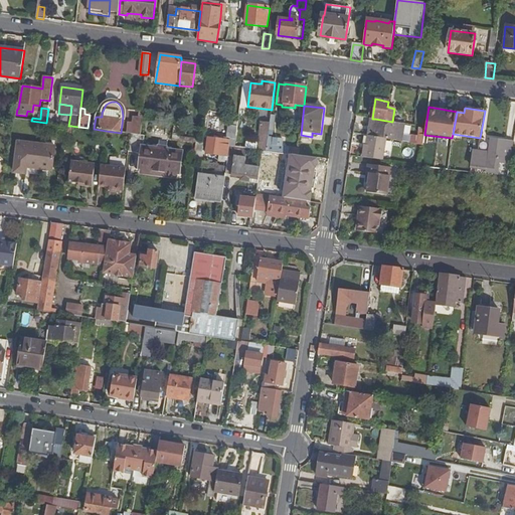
[(143,112),(139,111),(139,117),(140,118),(140,119),(134,118),(133,124),(130,124),(129,134),(131,134),(141,136),(143,112)]
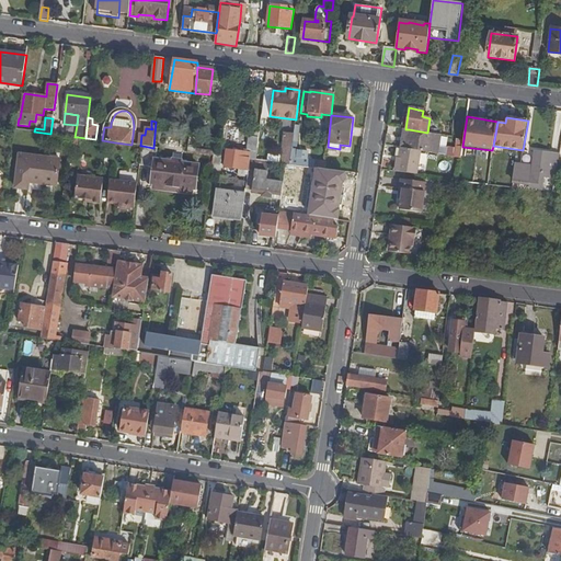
[(437,153),(441,135),(427,133),(409,129),(407,139),(409,139),(408,149),(437,153)]
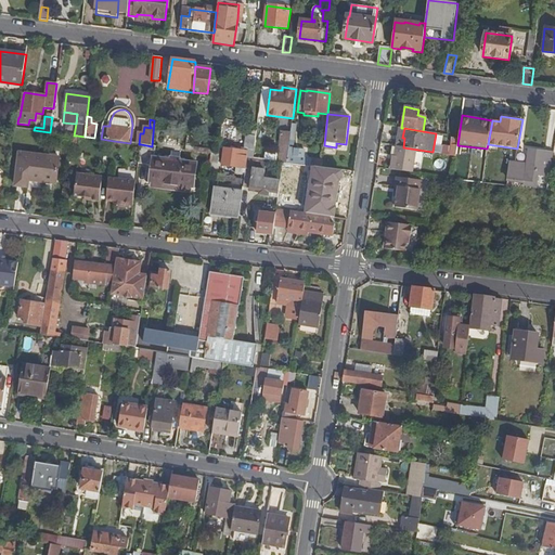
[(281,130),(278,163),(283,163),(287,164),(289,149),(291,140),(292,132),(281,130)]
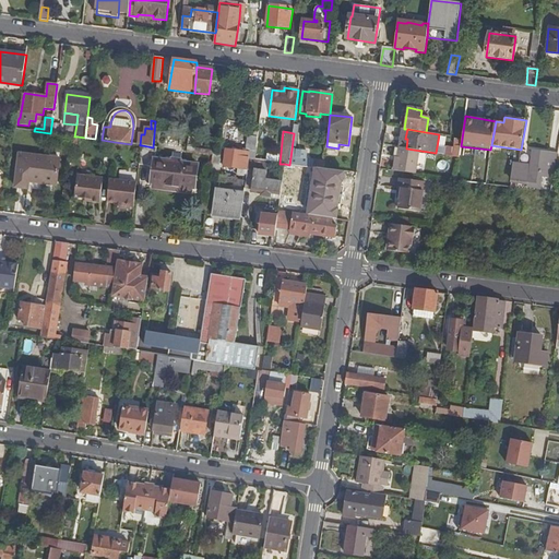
[(76,147),(78,137),(74,137),(70,137),(69,147),(76,147)]
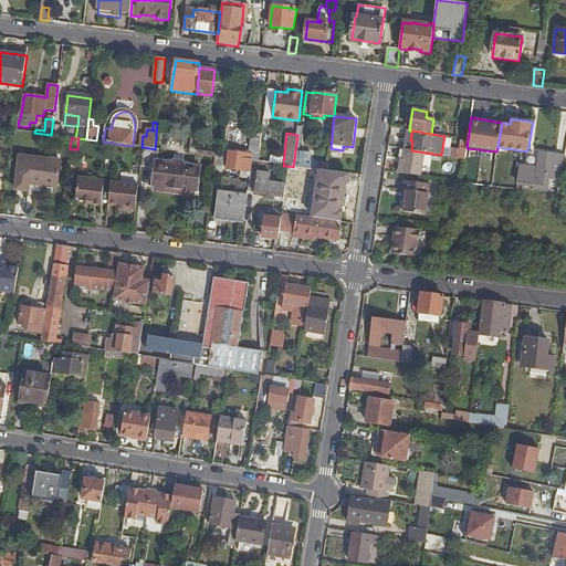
[(258,163),(261,139),(250,138),(249,154),(252,155),(251,160),(245,159),(247,154),(229,152),(227,168),(250,171),(251,161),(252,161),(258,163)]
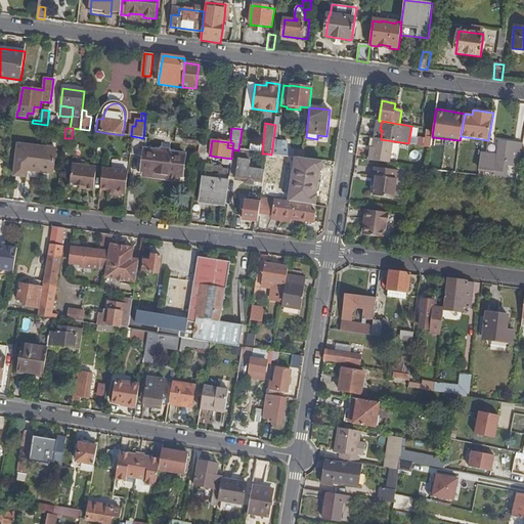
[(430,146),(432,136),(424,135),(422,145),(430,146)]
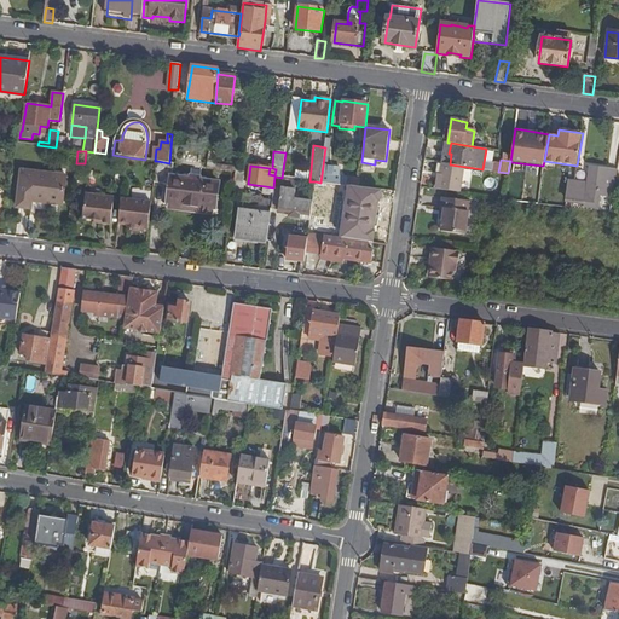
[(173,163),(169,163),(157,161),(154,183),(169,185),(168,202),(169,203),(212,209),(215,209),(218,184),(204,181),(204,178),(184,174),(183,178),(172,177),(173,163)]
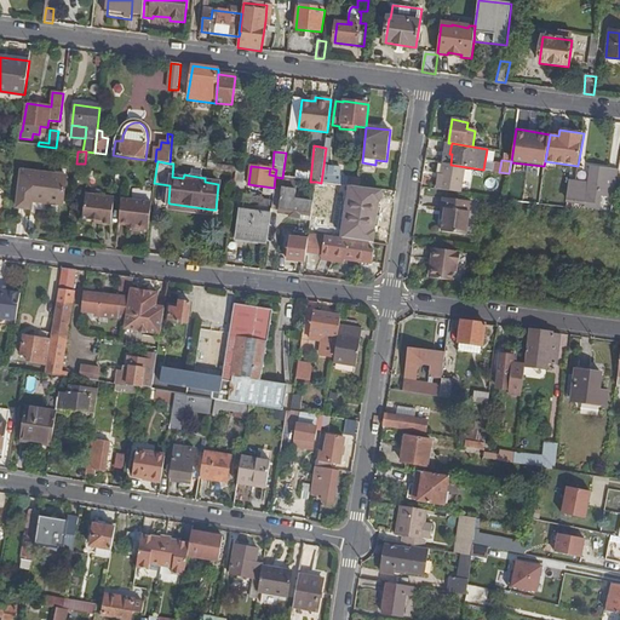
[(245,168),(207,162),(207,167),(236,172),(245,173),(245,168)]
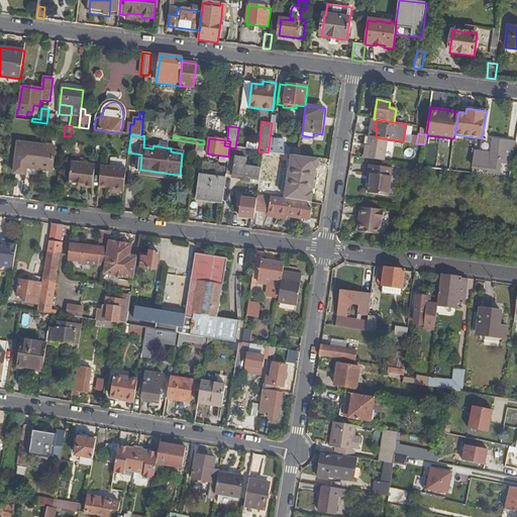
[(291,154),(300,156),(300,149),(274,145),(274,138),(270,138),(268,152),(271,152),(291,154)]
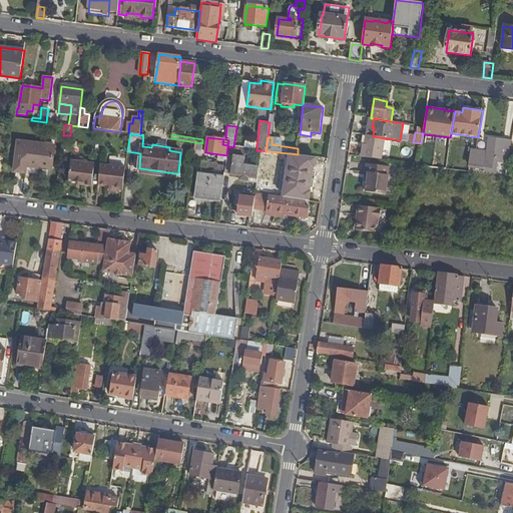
[(488,171),(493,139),(488,138),(486,158),(470,156),(469,165),(475,166),(475,168),(479,169),(479,167),(485,168),(484,171),(488,171)]
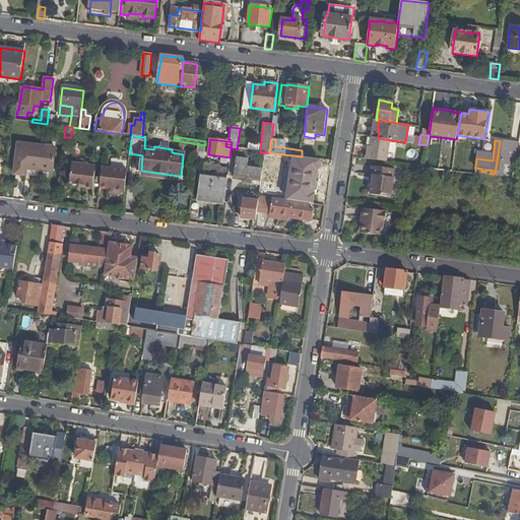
[(510,142),(500,141),(495,174),(502,175),(504,160),(508,161),(510,142)]
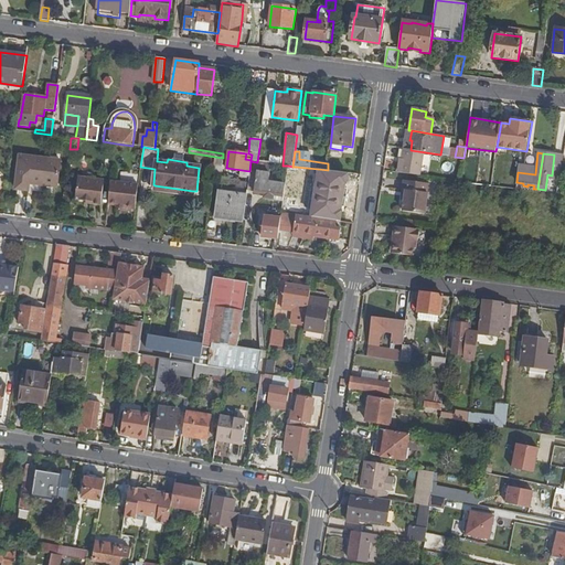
[(57,188),(61,161),(20,156),(16,190),(28,191),(29,184),(57,188)]
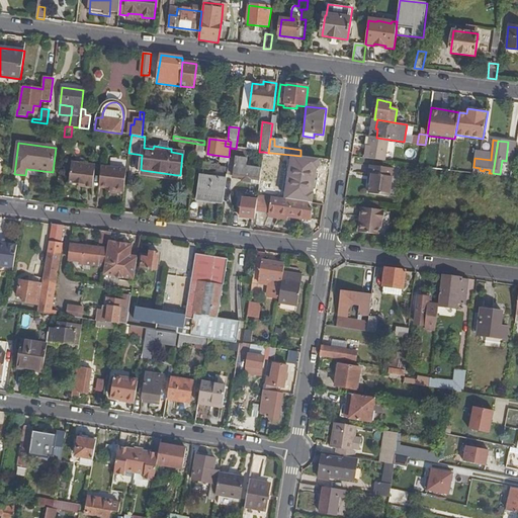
[(250,150),(236,149),(231,148),(229,166),(227,176),(243,178),(243,182),(250,183),(251,177),(260,179),(261,172),(261,170),(250,168),(250,167),(246,167),(247,159),(248,159),(250,150)]
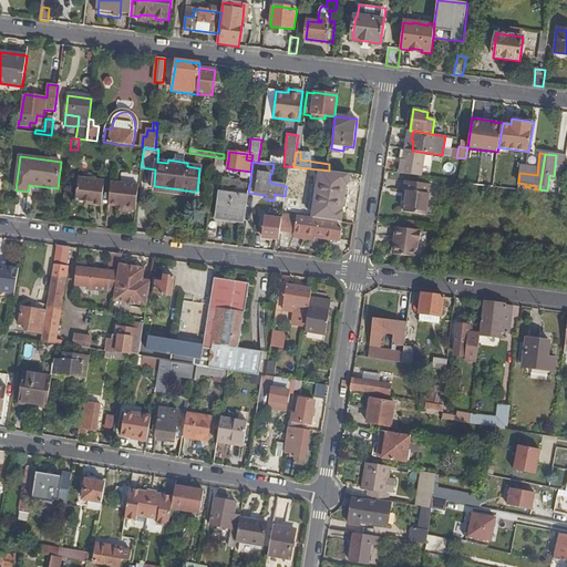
[(329,171),(319,169),(311,218),(338,223),(342,222),(350,174),(329,171)]
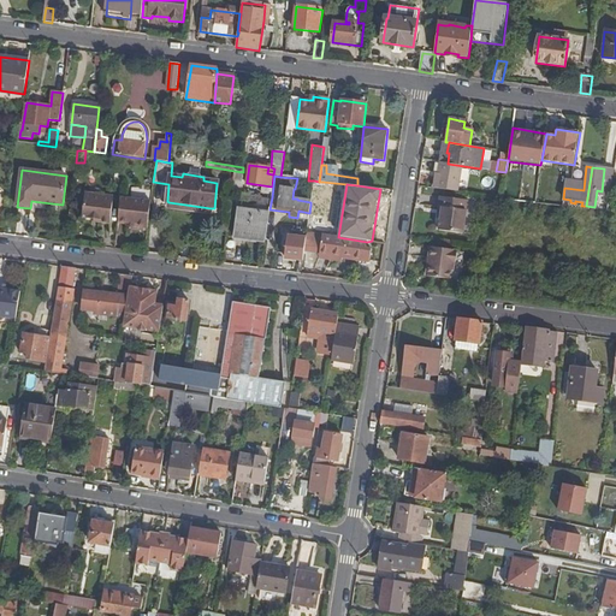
[(83,217),(94,219),(100,219),(100,223),(110,224),(113,196),(86,193),(83,217)]
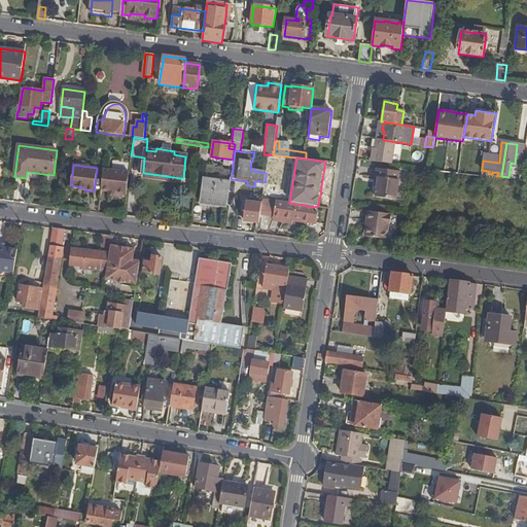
[(377,169),(376,178),(378,178),(377,187),(376,198),(395,200),(399,171),(377,169)]
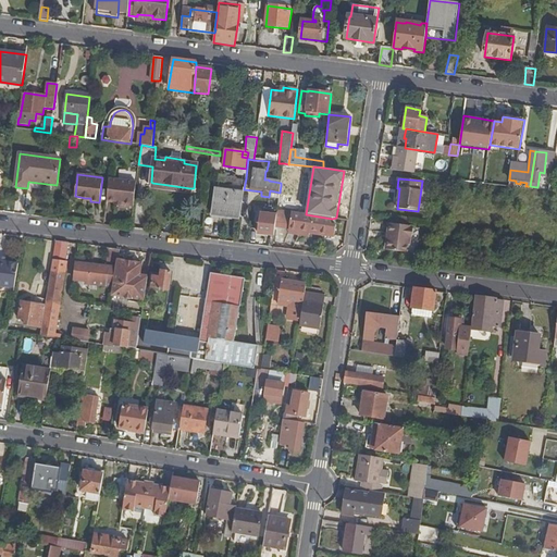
[(121,206),(133,207),(136,183),(109,180),(107,201),(115,202),(122,202),(121,206)]
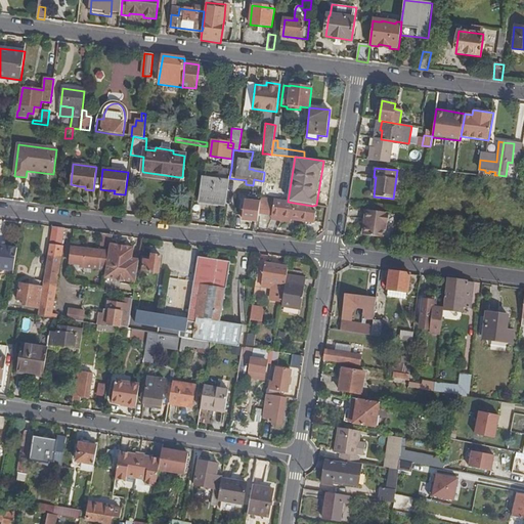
[(179,177),(143,172),(143,177),(179,182),(179,177)]
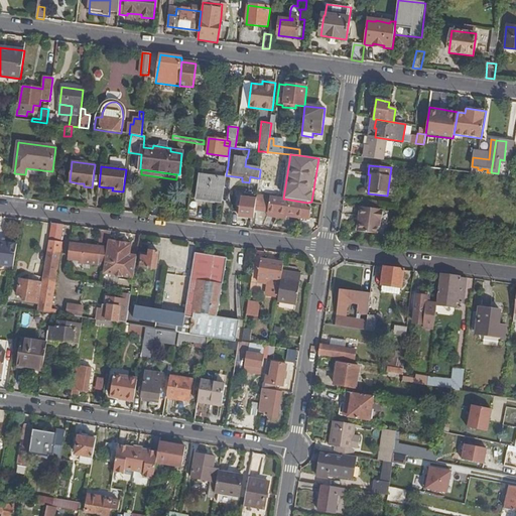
[(198,199),(201,175),(199,175),(196,201),(223,205),(223,202),(198,199)]
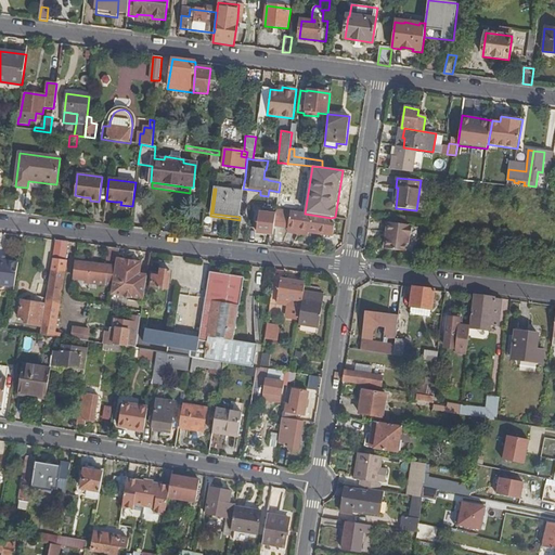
[(213,214),(240,217),(243,192),(216,189),(213,214)]
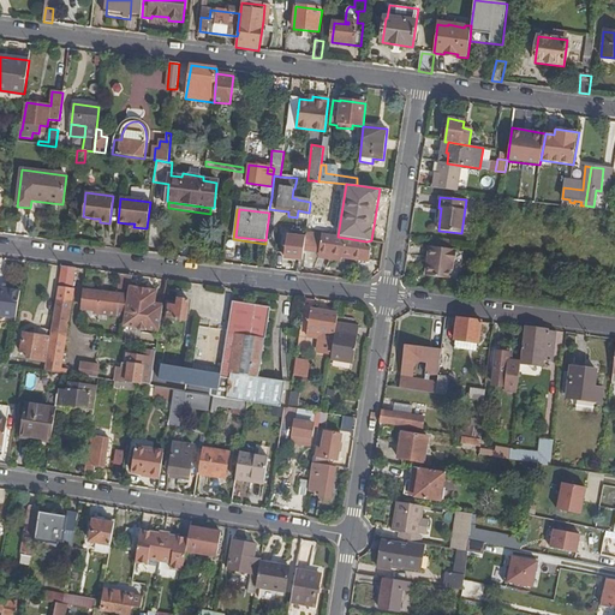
[(305,237),(304,250),(318,252),(322,233),(306,231),(305,237)]
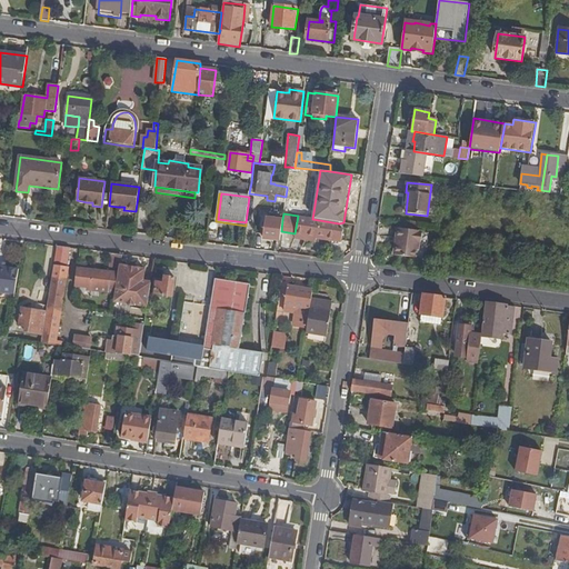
[(338,230),(339,223),(312,219),(300,217),(298,216),(295,233),(295,235),(315,238),(341,242),(342,231),(338,230)]
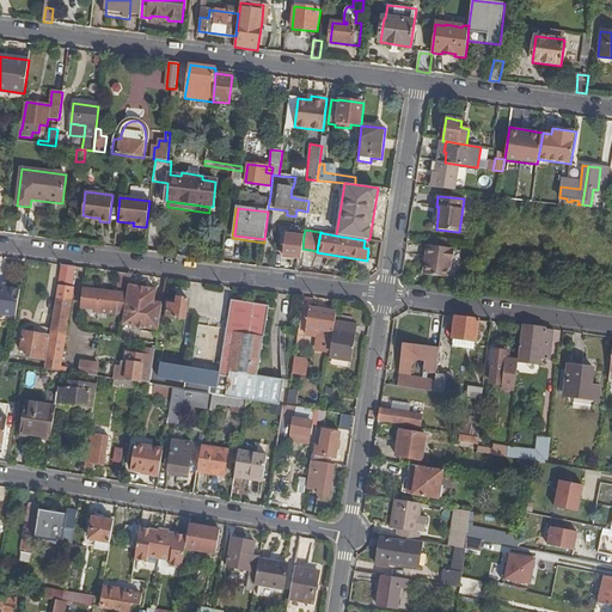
[(285,256),(301,259),(303,249),(304,236),(288,234),(285,256)]
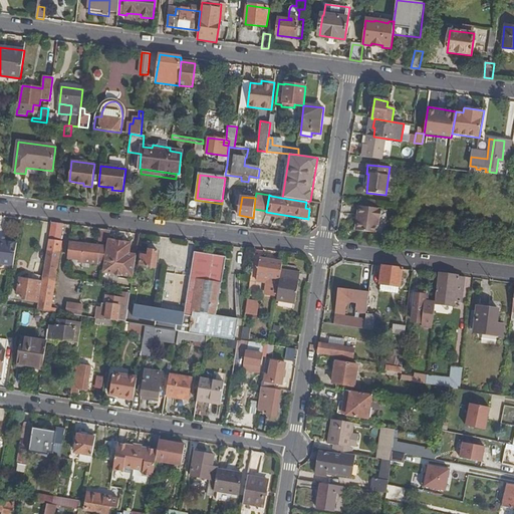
[(375,234),(376,226),(377,220),(379,220),(380,220),(381,211),(378,211),(378,210),(359,207),(356,231),(375,234)]
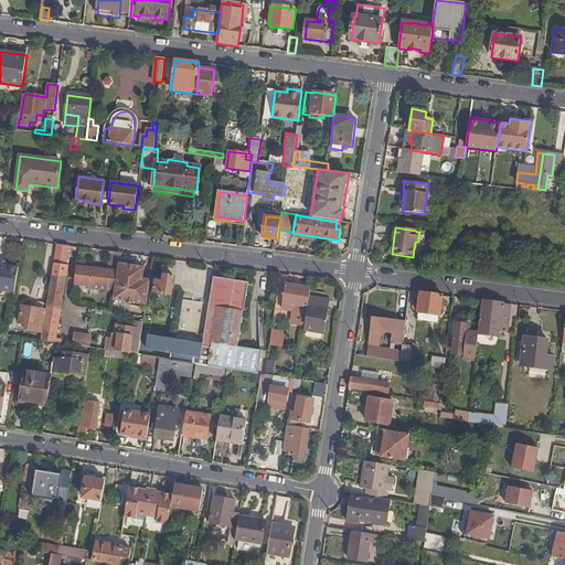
[(70,246),(56,244),(46,304),(42,333),(41,341),(56,343),(61,344),(61,340),(56,339),(68,265),(67,265),(70,246)]
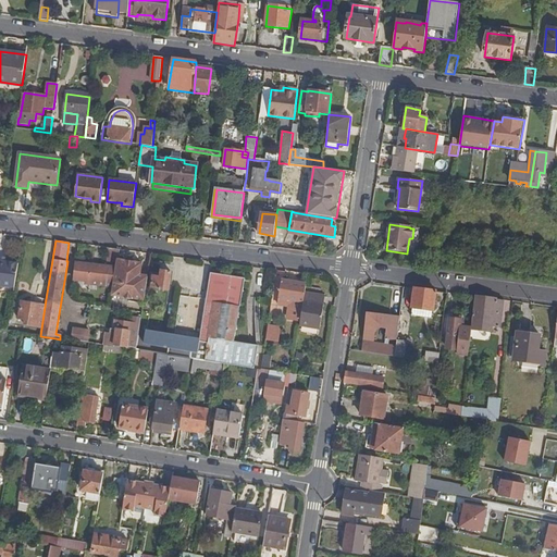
[(120,249),(108,248),(107,268),(98,267),(98,271),(76,268),(75,280),(86,281),(86,284),(95,285),(95,282),(114,285),(119,261),(120,249)]
